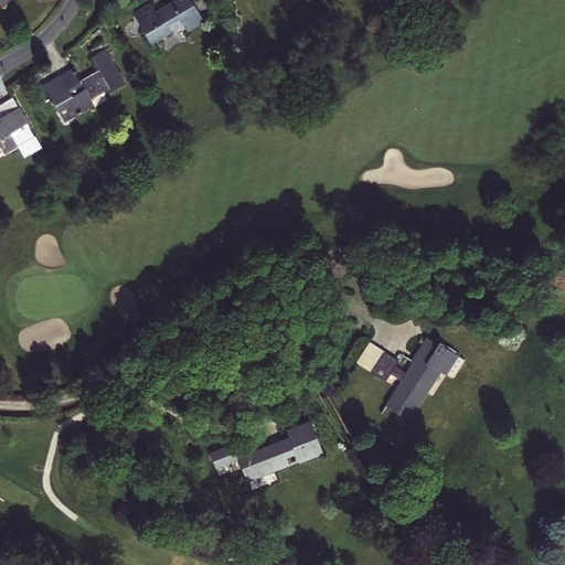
[(157,13),(155,10),(150,1),(132,12),(151,45),(184,27),(187,31),(204,21),(192,0),(172,0),(161,7),(163,10),(157,13)]
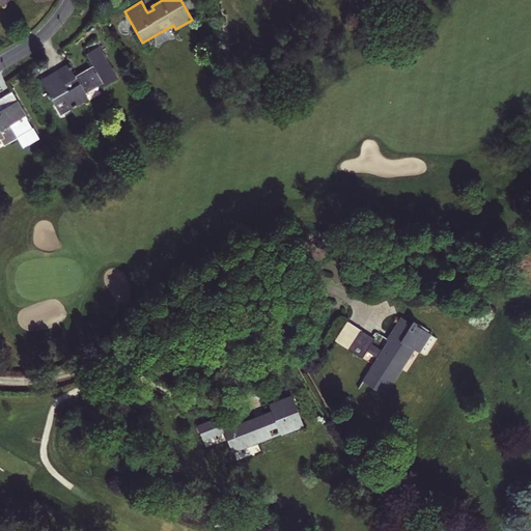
[(68,63),(40,80),(61,115),(89,100),(86,93),(103,84),(105,86),(118,78),(96,39),(86,46),(89,51),(86,53),(93,65),(77,75),(68,63)]
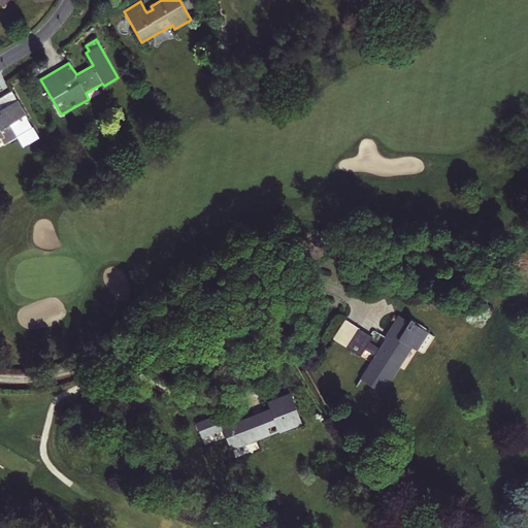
[(18,100),(12,91),(4,96),(9,104),(1,108),(0,105),(0,137),(1,137),(5,143),(18,136),(24,146),(39,137),(26,113),(27,113),(19,99),(18,100)]
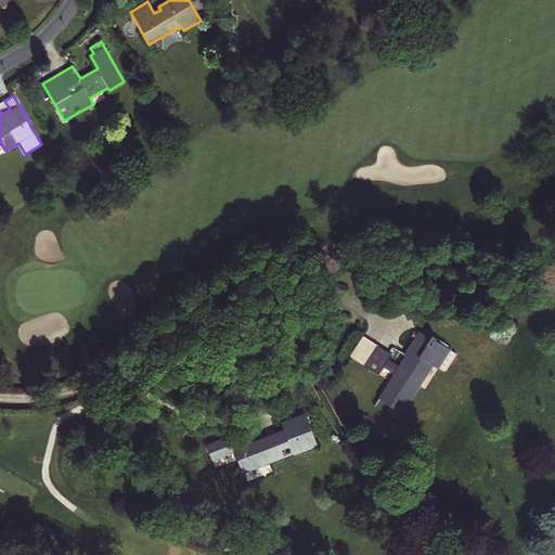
[(0,103),(0,111),(1,114),(10,110),(4,101),(0,103)]
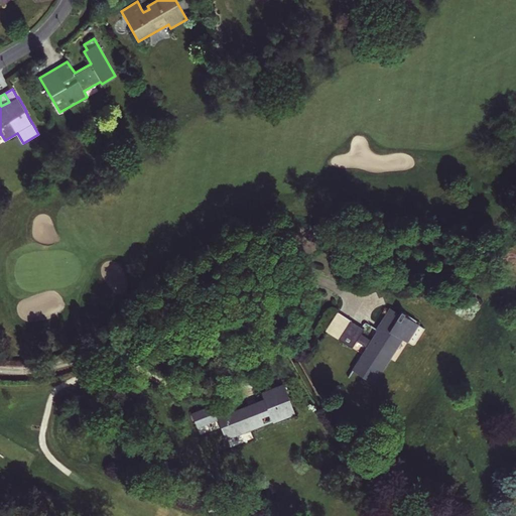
[(409,339),(419,324),(392,307),(382,325),(383,327),(374,341),(362,333),(365,329),(351,319),(339,337),(353,347),(357,341),(369,348),(361,361),(359,360),(353,369),(373,382),(379,373),(381,374),(392,358),(389,357),(401,338),(404,340),(406,337),(409,339)]
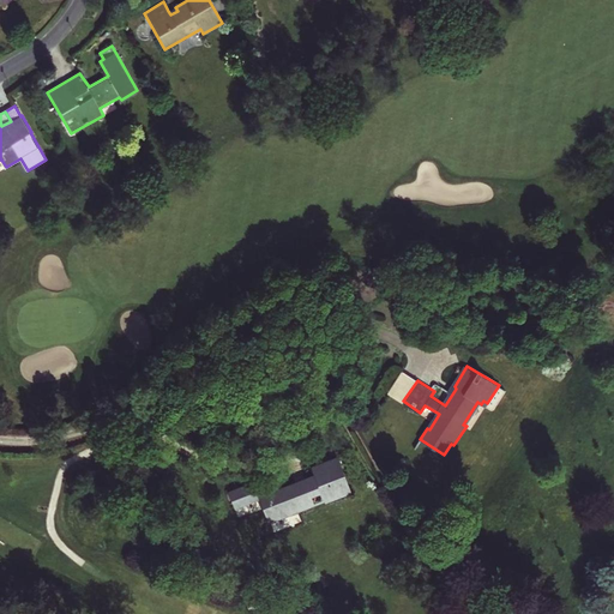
[(417,380),(402,371),(389,392),(403,401),(417,380)]
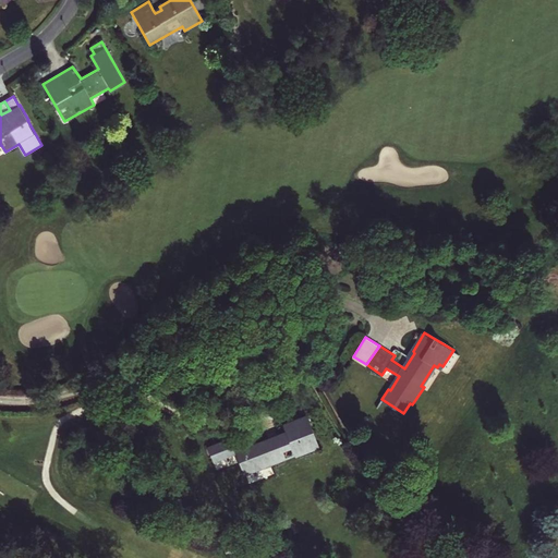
[(287,433),(253,446),(251,441),(238,447),(234,438),(207,448),(213,461),(235,452),(244,475),(286,459),(282,451),(292,447),(294,456),(317,447),(306,414),(283,424),(287,433)]
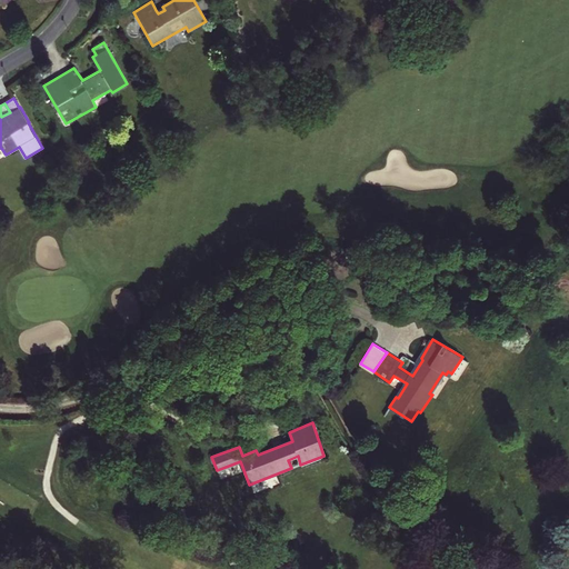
All buildings are outlined.
